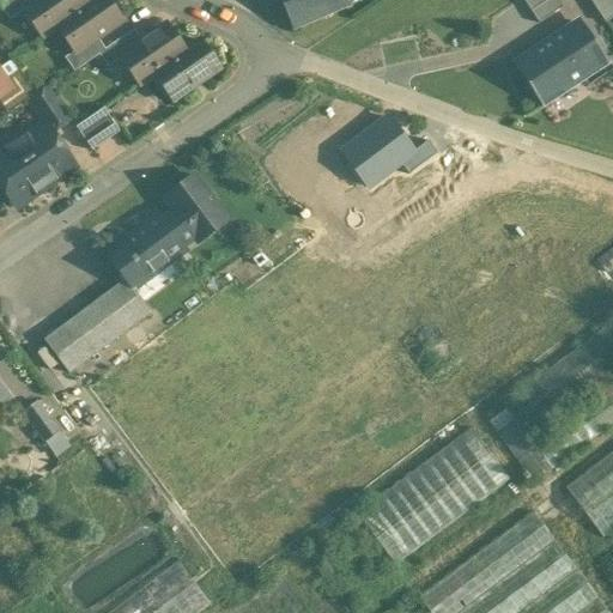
[(4,0),(0,2),(0,7),(8,20),(23,12),(22,10),(36,0),(4,0)]
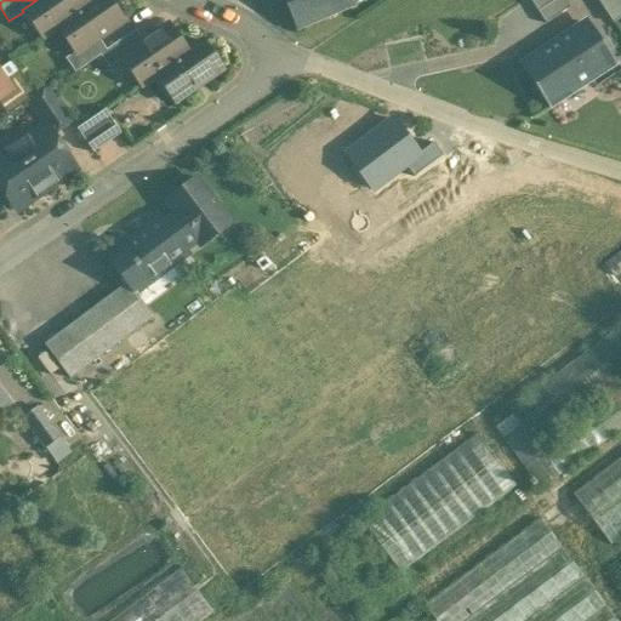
[(36,0),(22,10),(23,12),(41,39),(57,28),(56,27),(89,5),(89,4),(85,0),(36,0)]
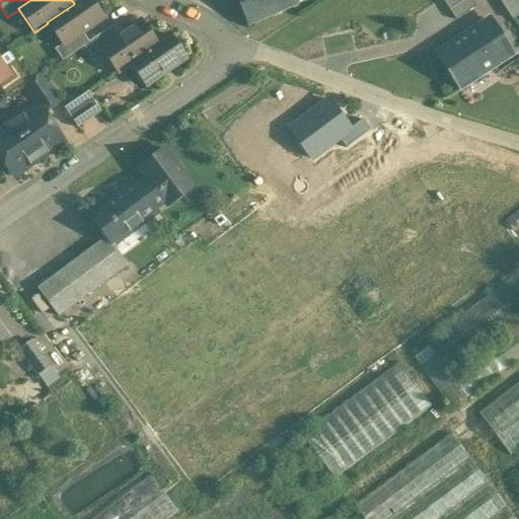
[(74,4),(47,22),(48,23),(62,45),(63,46),(82,32),(102,18),(90,0),(78,0),(74,3),(74,4)]
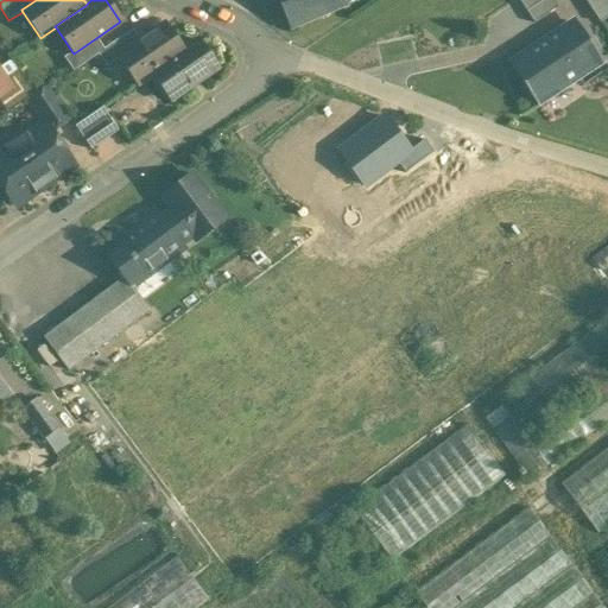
[(280,0),(292,27),(341,7),(337,0),(280,0)]
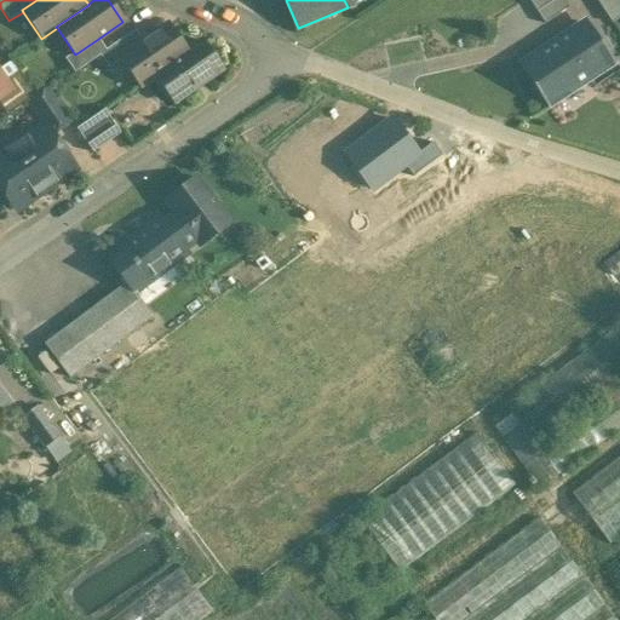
[(528,0),(537,12),(555,0),(528,0)]
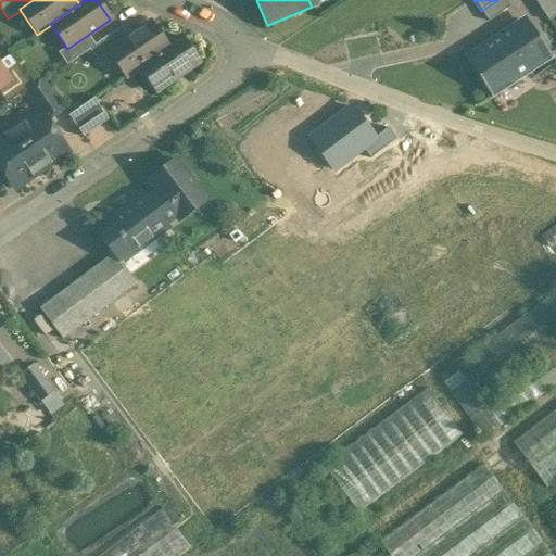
[(504,0),(497,0),(481,11),(488,22),(509,8),(504,0)]
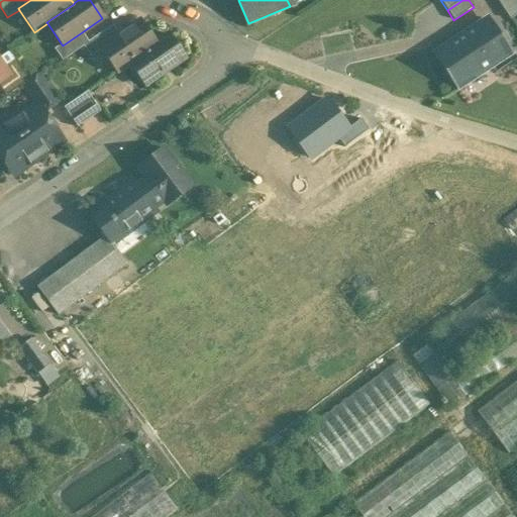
[(516,0),(496,0),(510,20),(516,15),(516,0)]
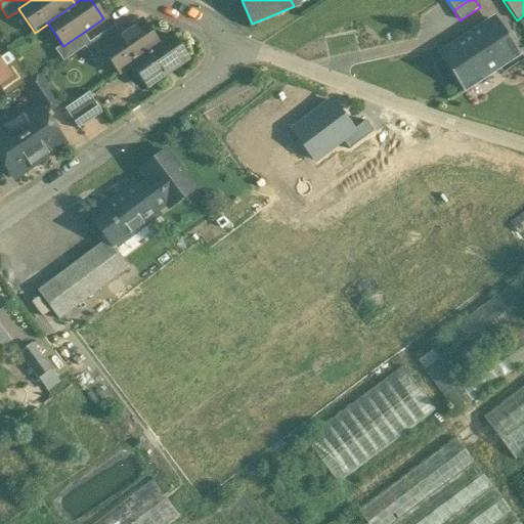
[(490,19),(474,31),(477,34),(445,55),(467,89),(515,57),(490,19)]
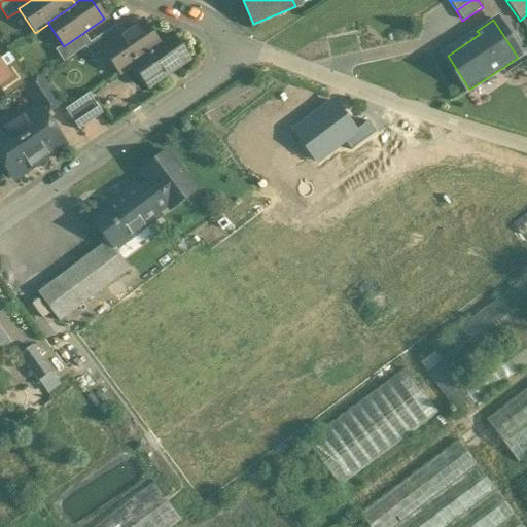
[(121,36),(103,49),(103,50),(118,73),(132,65),(132,64),(160,45),(159,44),(143,22),(121,36)]
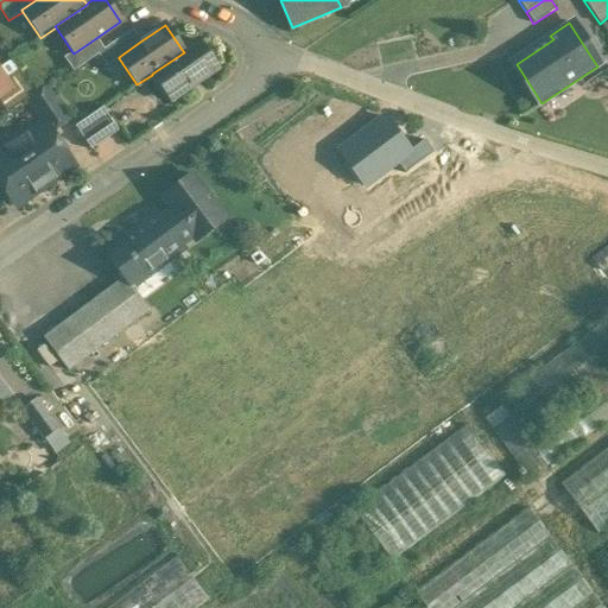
[(132,30),(103,49),(105,50),(97,55),(106,68),(119,58),(119,57),(140,42),(132,30)]
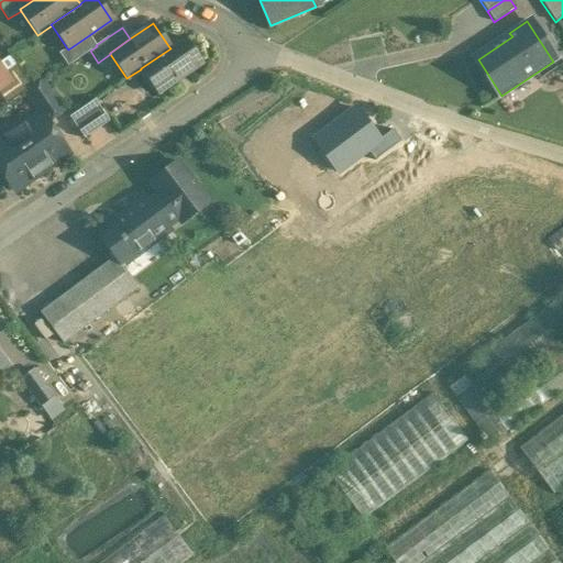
[(89,35),(68,50),(67,48),(58,54),(67,67),(90,51),(97,46),(96,45),(89,35)]
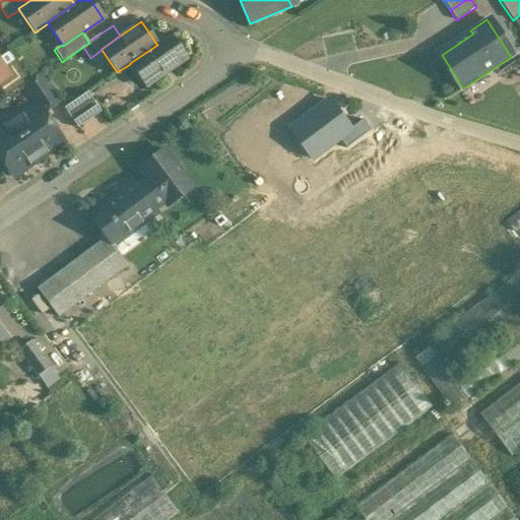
[(157,45),(130,63),(130,64),(145,86),(186,59),(170,36),(156,44),(157,45)]
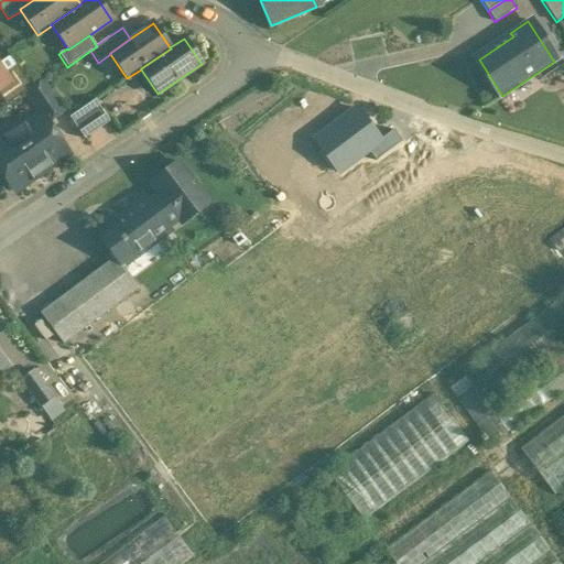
[(32,88),(15,65),(3,74),(10,84),(0,89),(0,96),(6,106),(24,93),(32,88)]
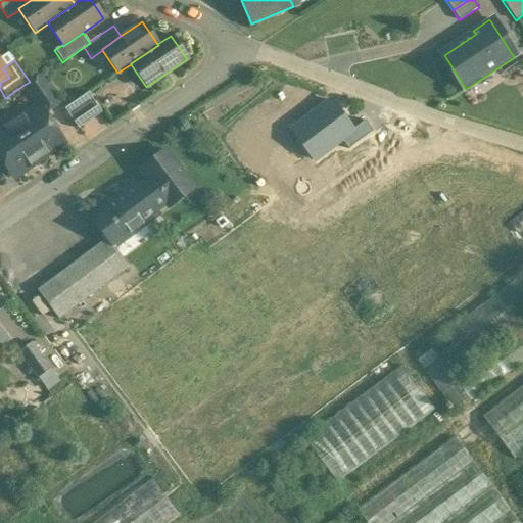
[(0,63),(0,83),(9,78),(3,68),(0,63)]
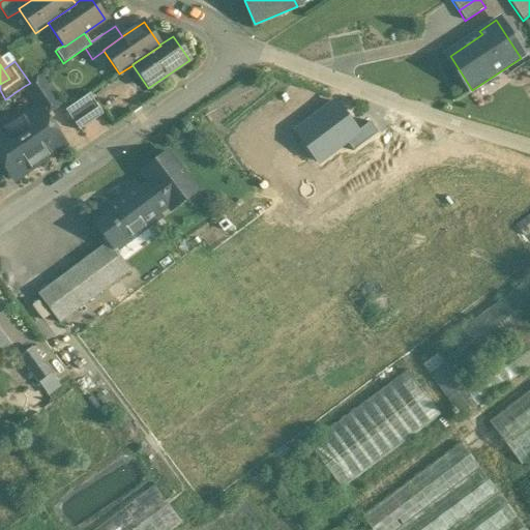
[(61,106),(40,76),(30,83),(23,87),(37,108),(38,107),(45,117),(61,106)]
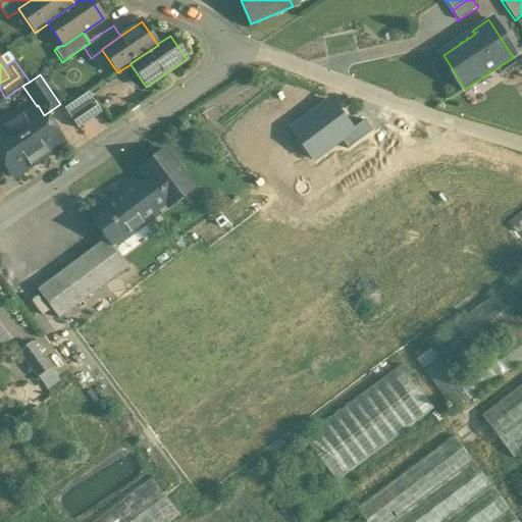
[(88,93),(64,109),(77,129),(101,113),(88,93)]
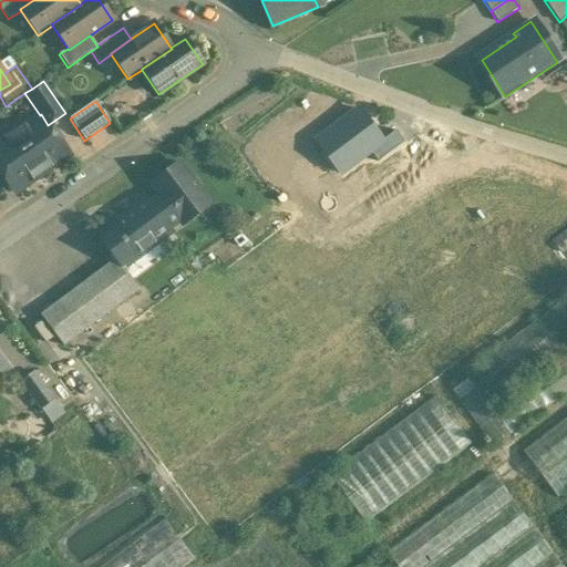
[(48,125),(41,114),(40,115),(13,133),(41,174),(69,155),(48,125)]
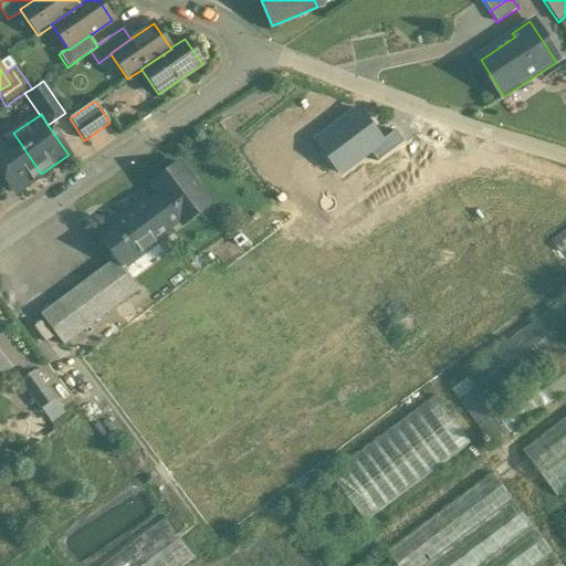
[(41,174),(13,133),(0,142),(0,171),(14,192),(41,174)]
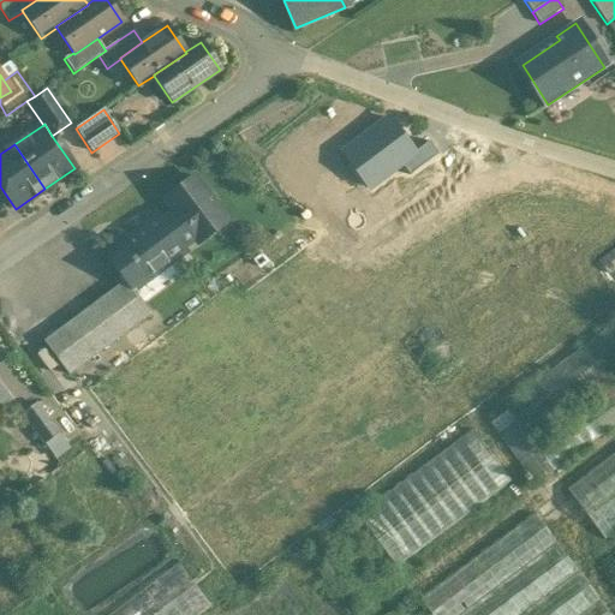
[(195,177),(166,198),(175,213),(165,221),(183,246),(195,237),(199,244),(228,222),(195,177)]
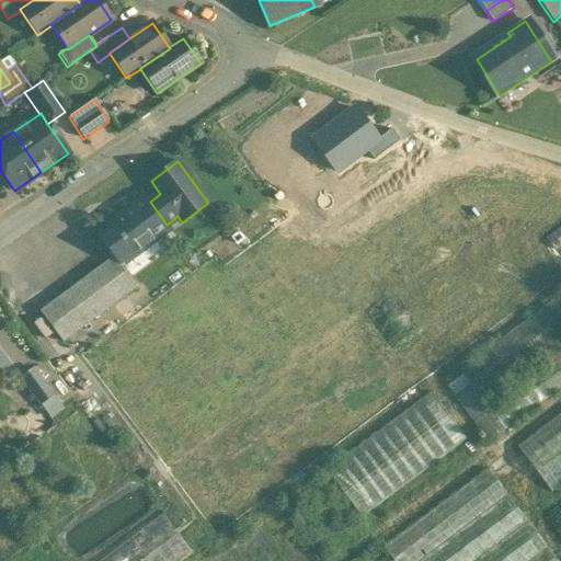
[(145,195),(95,232),(114,258),(119,264),(121,263),(158,236),(168,228),(170,231),(171,230),(167,225),(150,202),(145,195)]
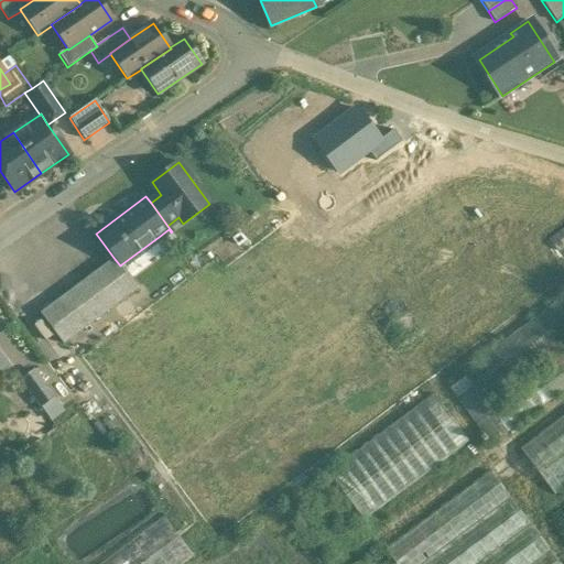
[(563,228),(549,239),(557,251),(563,246),(563,228)]
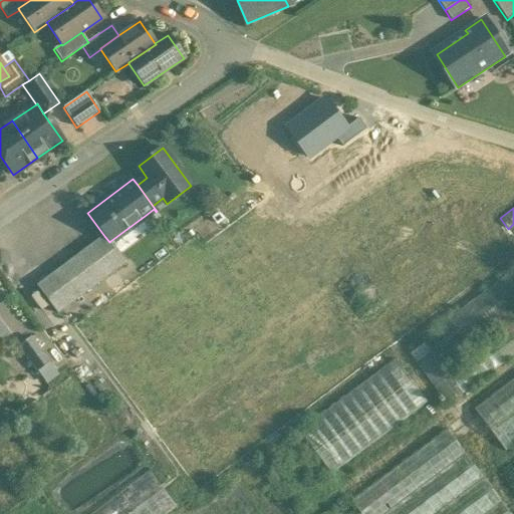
[(110,241),(118,252),(152,227),(145,216),(110,241)]
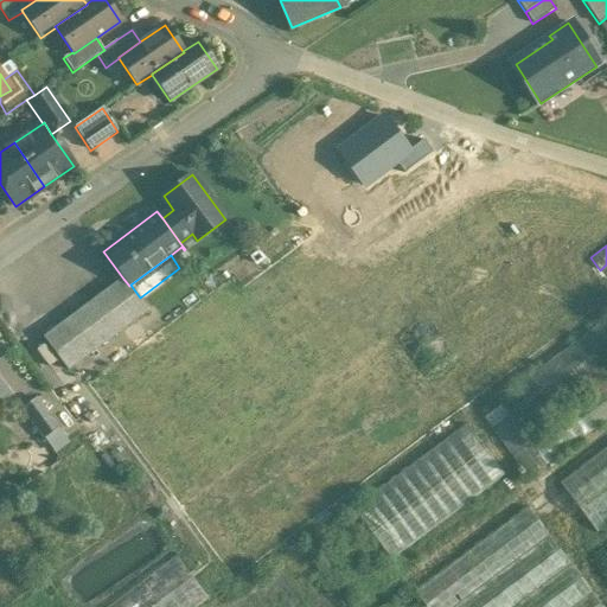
[(123,279),(44,338),(69,371),(149,310),(140,298),(131,285),(129,286),(123,279)]
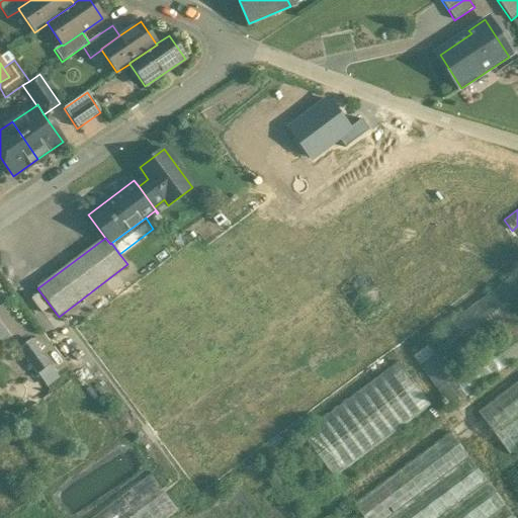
[(517,325),(449,376),(446,372),(517,319),(517,271),(424,342),(427,346),(413,357),(452,410),(517,360),(517,325)]
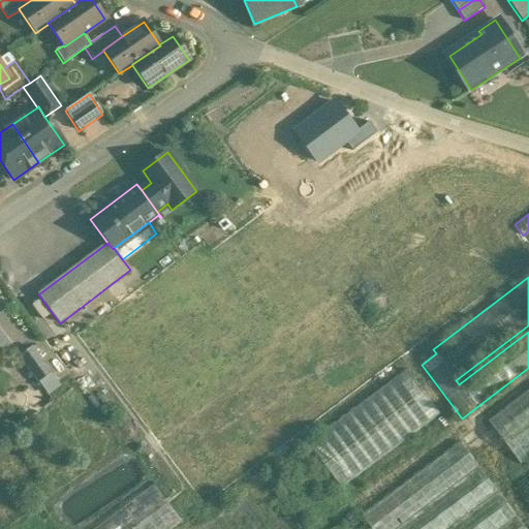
[(0,330),(0,350),(10,343),(0,330)]
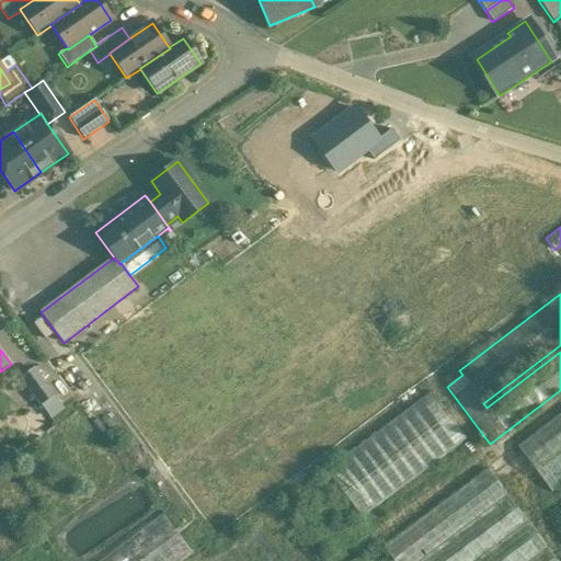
[(34,368),(21,378),(41,405),(54,396),(34,368)]
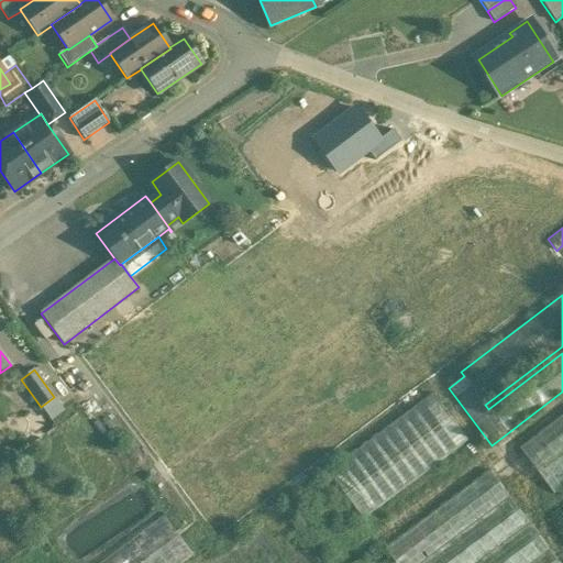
[(432,394),(327,473),(363,521),(468,442),(432,394)]
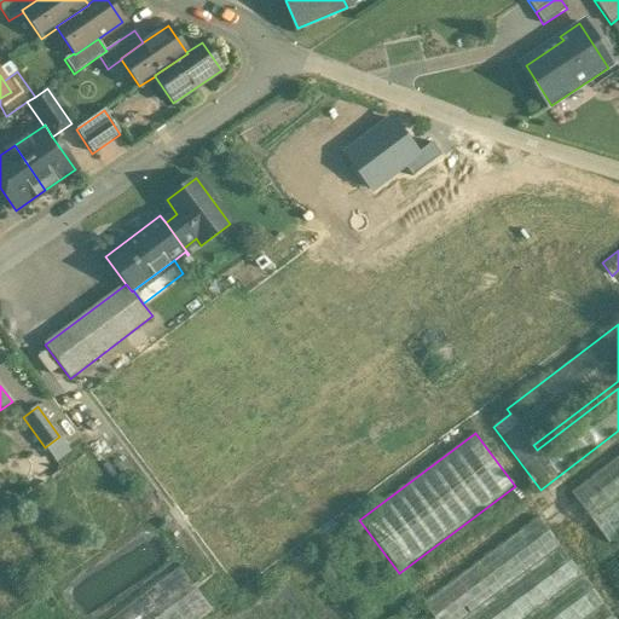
[(618,456),(571,492),(608,542),(618,534),(618,456)]
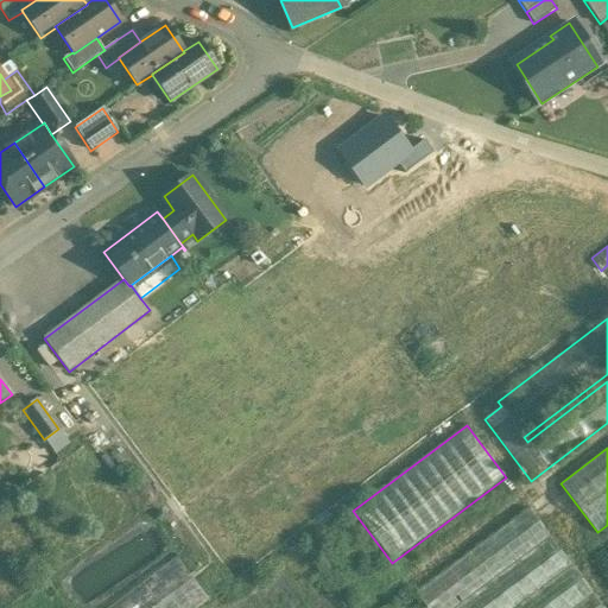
[(603,607),(530,508),(415,595),(424,607),(603,607)]
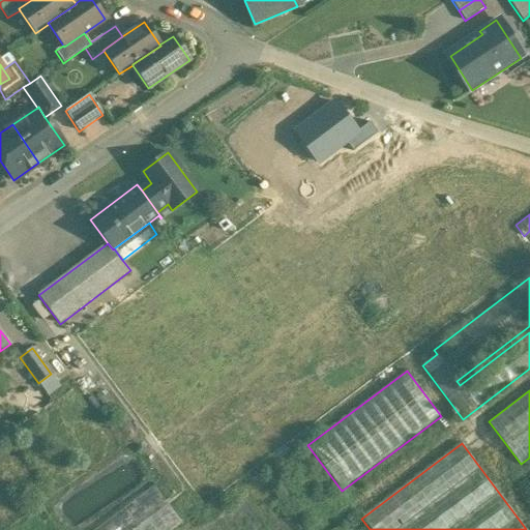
[(95,529),(174,529),(183,523),(155,484),(95,529)]
